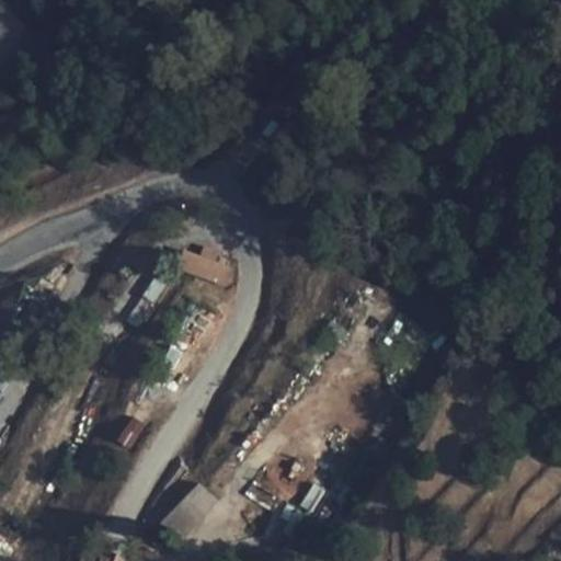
[(0,82),(43,45),(6,3),(0,8),(0,82)]
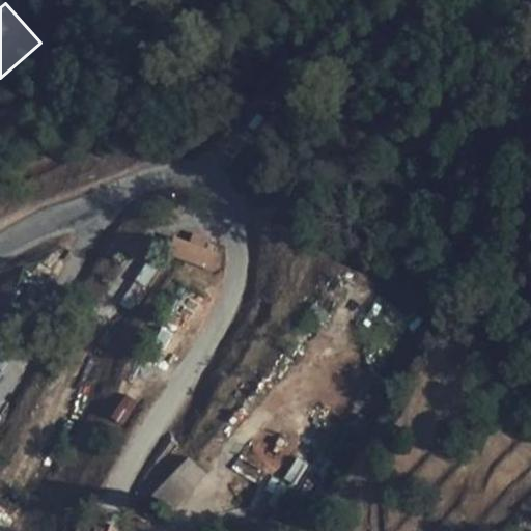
[(220,254),(175,236),(169,252),(214,270),(220,254)]
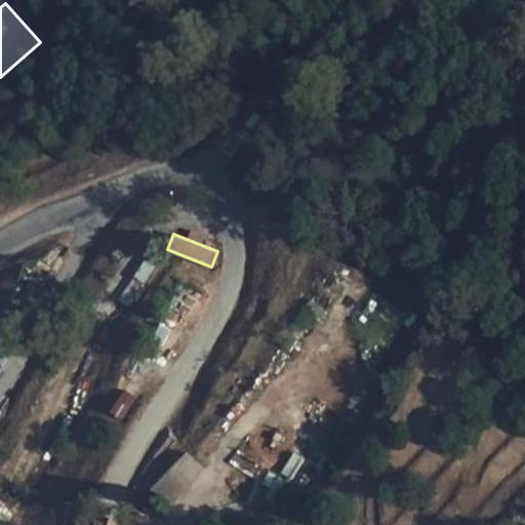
[(151,251),(134,276),(145,283),(161,258),(151,251)]
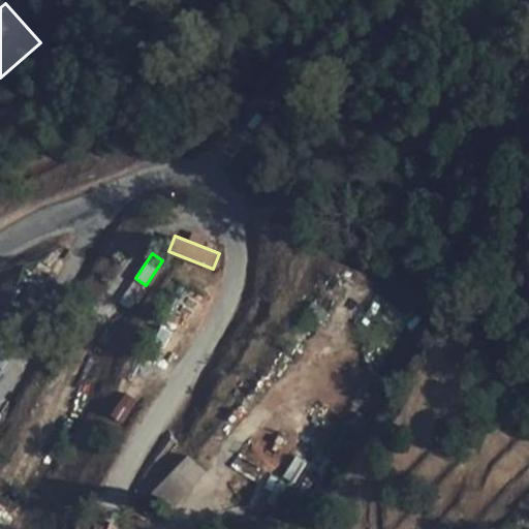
[(135,278),(120,301),(131,309),(147,286),(146,285),(135,278)]
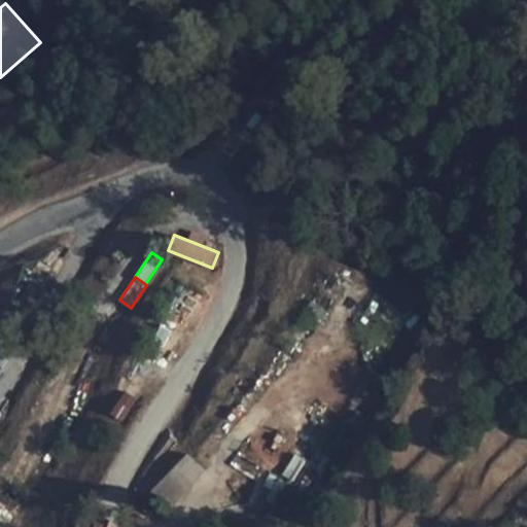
[(207,295),(180,281),(142,352),(170,366),(207,295)]
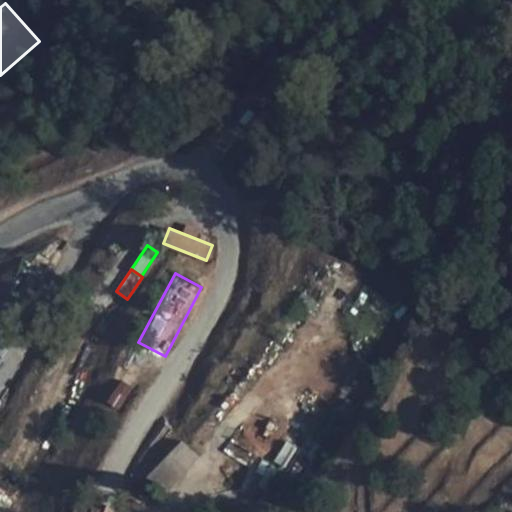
[(134,387),(122,379),(108,401),(119,408),(134,387)]
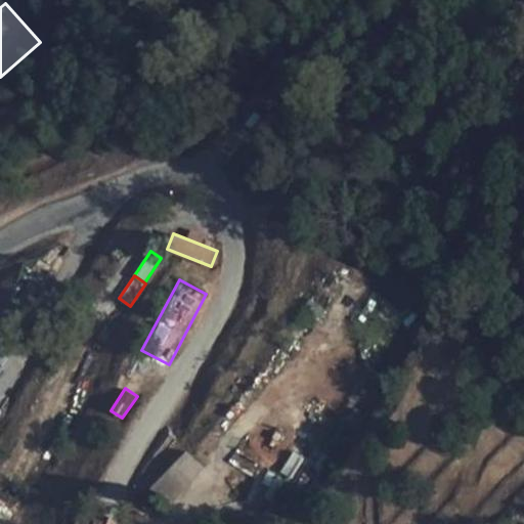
[(186,450),(151,486),(171,506),(205,470),(186,450)]
